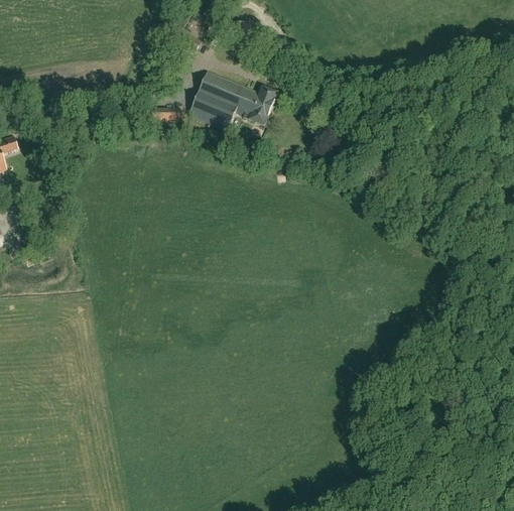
[(195,13),(203,18),(209,8),(201,3),(195,13)]
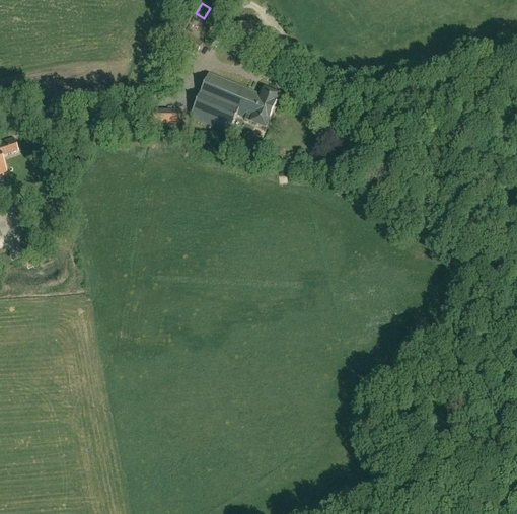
[(208,70),(198,92),(189,114),(227,130),(235,112),(243,115),(243,116),(264,125),(278,91),(262,84),(259,91),(208,70)]
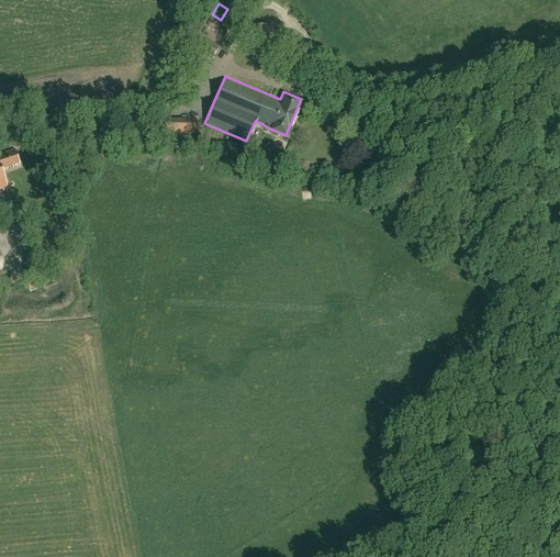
[(160,131),(193,131),(192,115),(160,115),(160,131)]
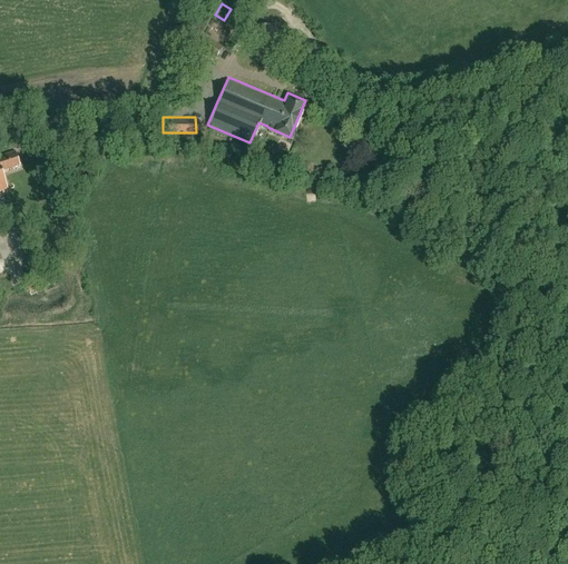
[(0,167),(18,161),(13,147),(0,150),(0,186),(5,185),(0,167)]
